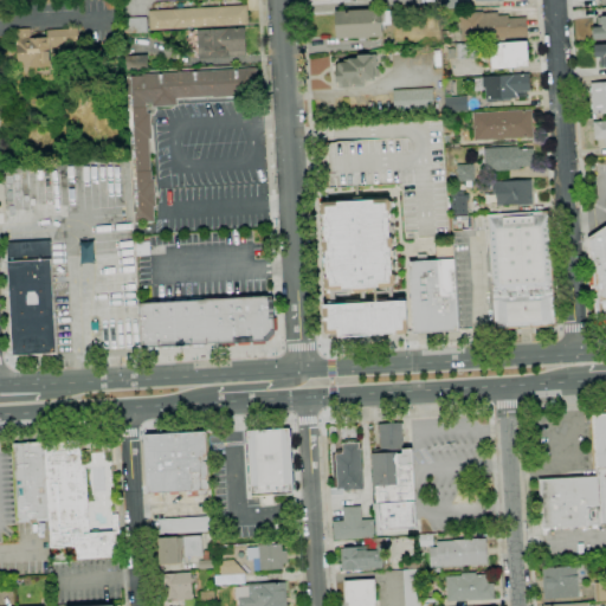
[(440,10),(439,0),(456,0),(457,8),(440,10)]
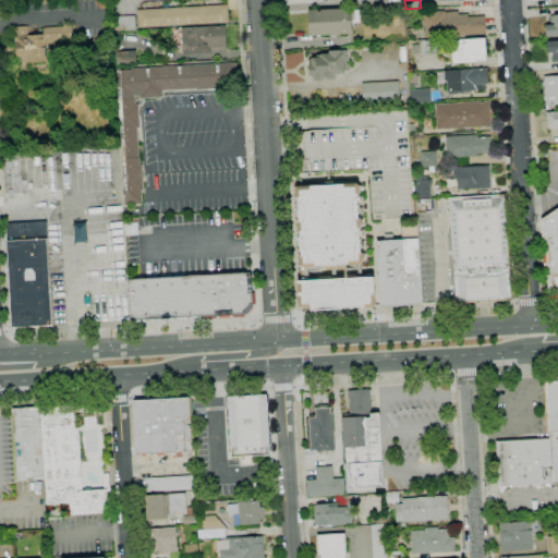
[(138,28),(137,10),(228,4),(228,23),(138,28)]
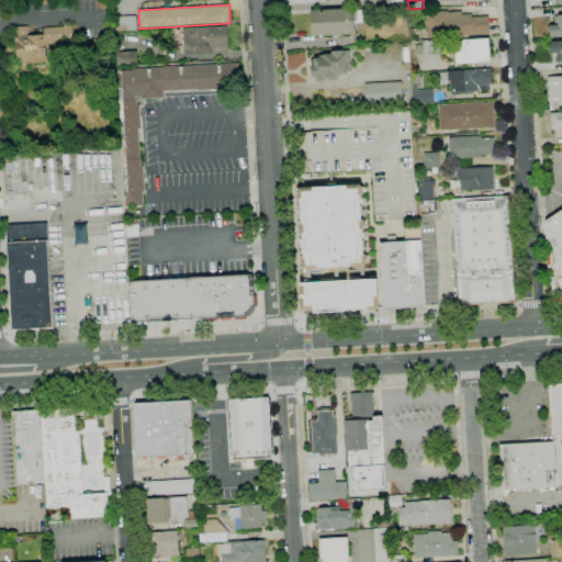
[(333,37),(333,36),(312,37),(311,10),(353,8),(353,11),(362,10),(363,23),(355,23),(356,34),(344,35),(344,37),(333,37)]
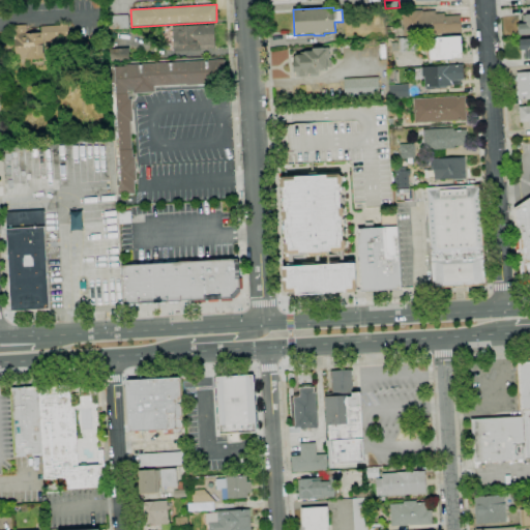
[(404,36),(403,25),(402,25),(402,20),(403,20),(402,11),(422,10),(422,11),(435,10),(435,13),(445,13),(445,17),(461,16),(462,32),(437,33),(437,34),(404,36)]
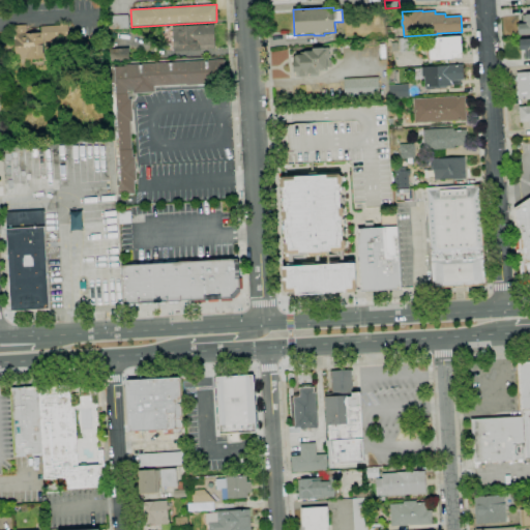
[(529,34),(519,35),(519,24),(523,24),(523,15),(529,13),(529,34)]
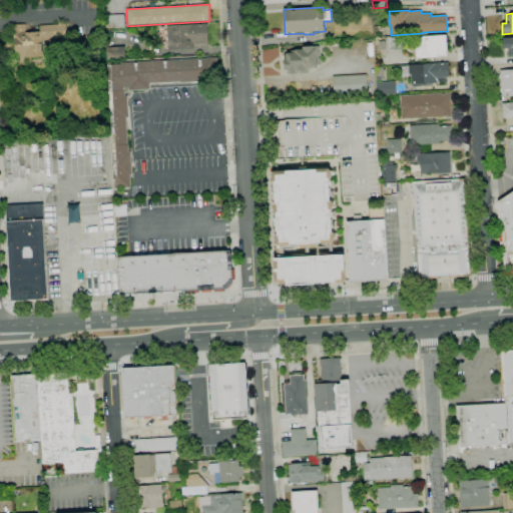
[(105,28),(104,15),(124,14),(124,27),(105,28)]
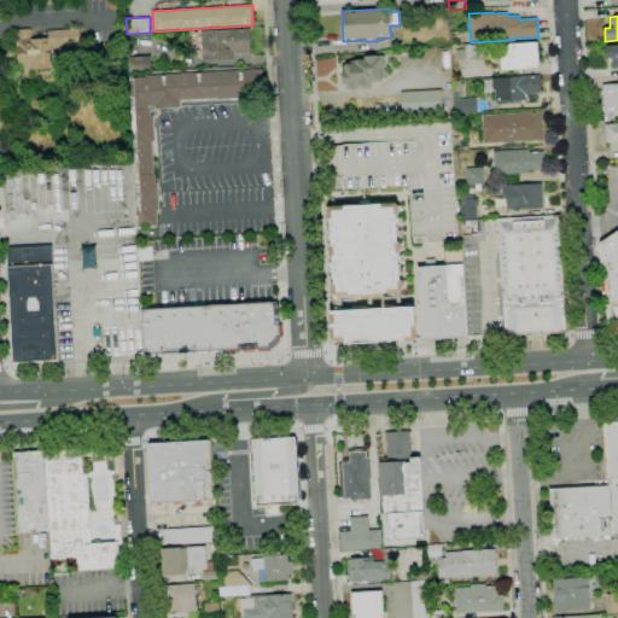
[(18,69),(16,29),(30,29),(31,39),(48,39),(47,30),(70,29),(70,28),(79,27),(80,46),(50,47),(51,68),(18,69)]
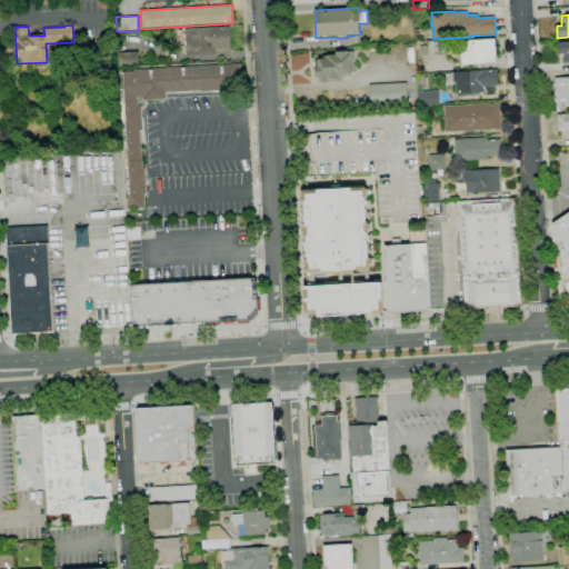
[(187,56),(186,47),(182,47),(182,37),(185,37),(185,29),(229,27),(231,53),(187,56)]
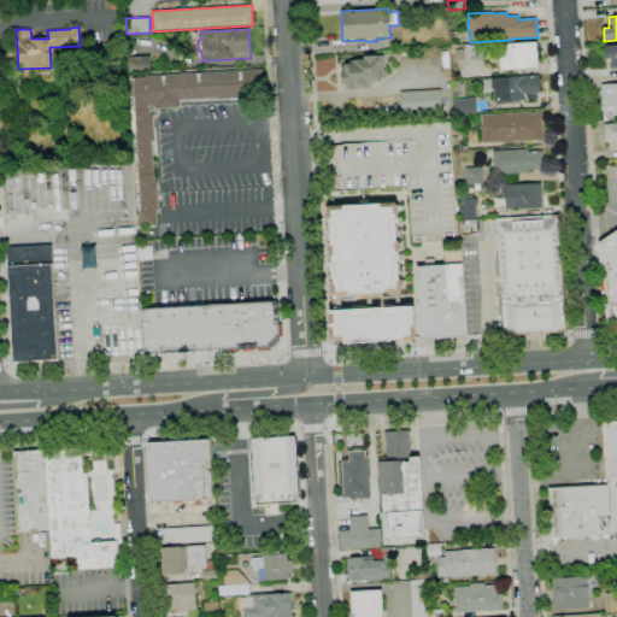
[(500,70),(500,69),(497,69),(495,58),(499,57),(499,45),(535,42),(538,68),(500,70)]
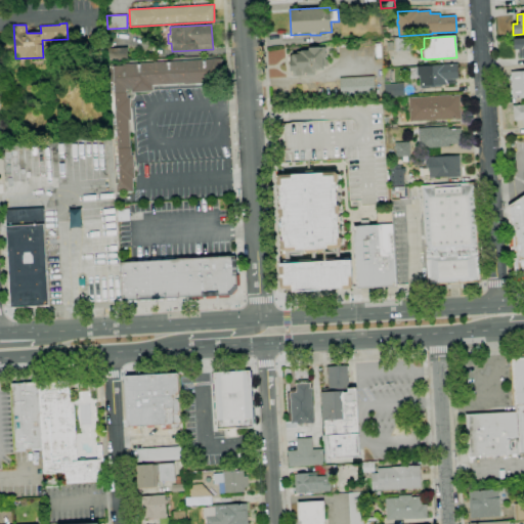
[(396,52),(394,38),(411,37),(412,50),(396,52)]
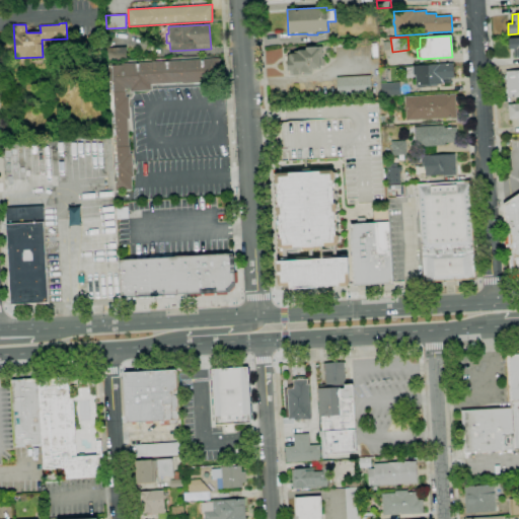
[(518,57),(518,58),(518,57),(514,57),(514,49),(510,50),(509,39),(518,38),(518,57)]
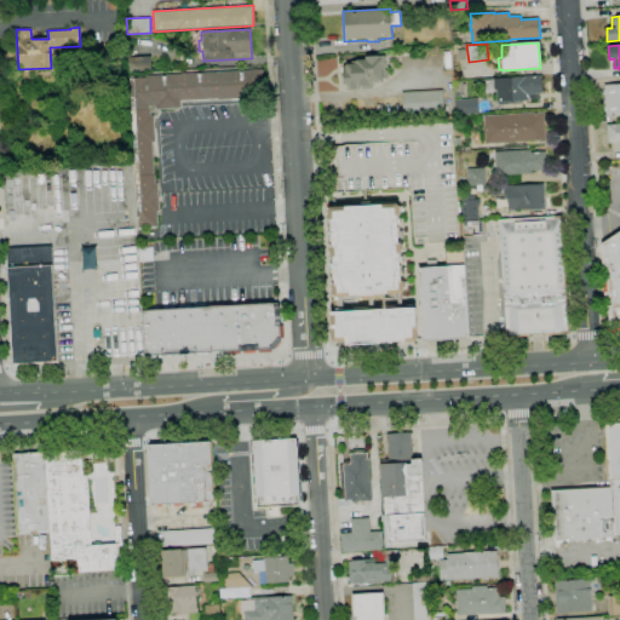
[(348,90),(346,85),(343,85),(343,72),(344,72),(343,64),(351,64),(351,62),(357,62),(356,59),(366,59),(366,57),(378,56),(378,57),(385,56),(386,68),(383,68),(384,82),(372,84),(372,86),(359,87),(359,84),(357,84),(357,90),(348,90)]
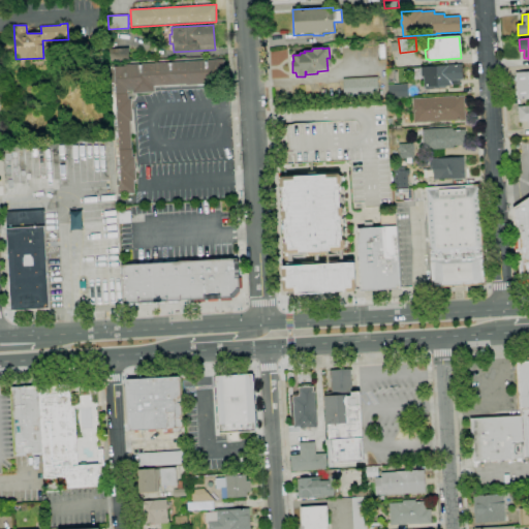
[(111,61),(111,49),(128,49),(129,61),(111,61)]
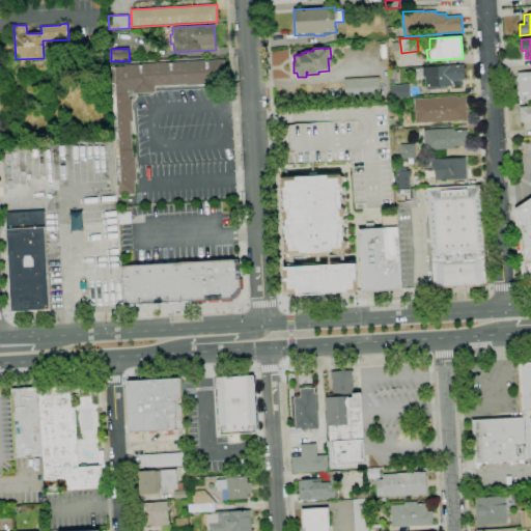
[(118,196),(111,68),(115,67),(114,66),(124,66),(124,65),(224,60),(225,84),(187,86),(187,85),(155,87),(155,93),(134,94),(133,91),(128,91),(128,93),(129,93),(129,99),(132,99),(133,122),(131,122),(132,149),(133,149),(133,157),(135,157),(137,182),(135,182),(135,195),(118,196)]
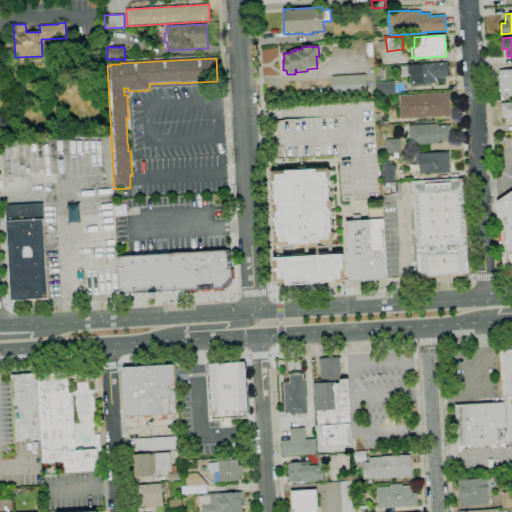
[(411,88),(410,74),(408,75),(407,65),(447,63),(448,77),(445,77),(445,82),(435,82),(435,83),(425,84),(425,86),(421,86),(421,87),(411,88)]
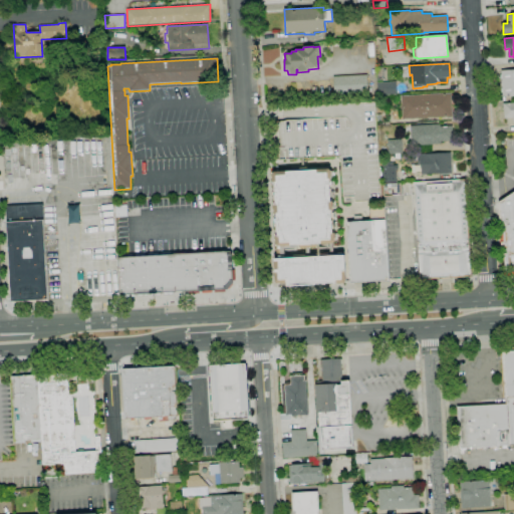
[(376,80),(375,67),(383,66),(383,79),(376,80)]
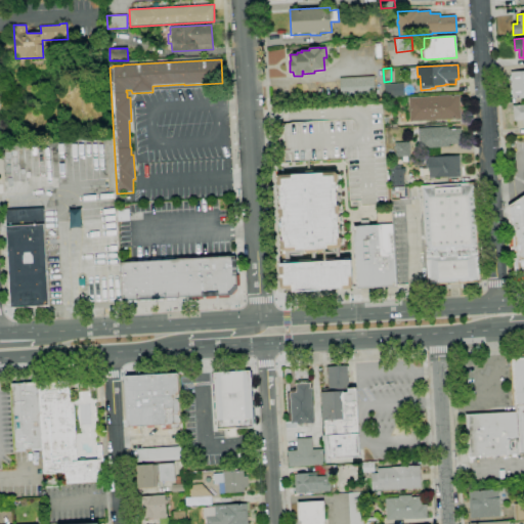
[(523,97),(513,99),(512,88),(511,88),(511,83),(512,83),(511,72),(523,70),(523,97)]
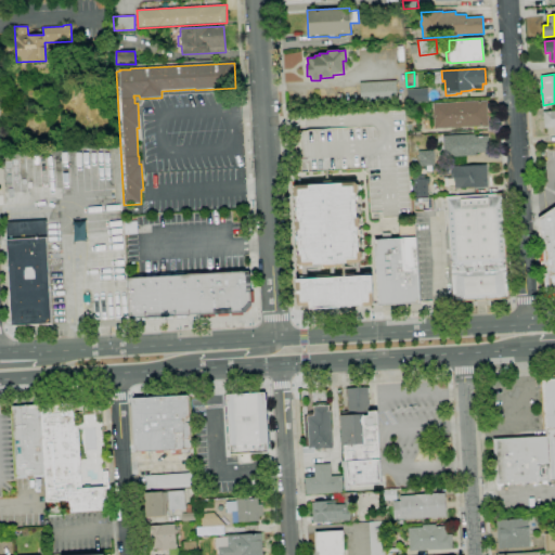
[(361,102),(360,82),(397,80),(398,101),(361,102)]
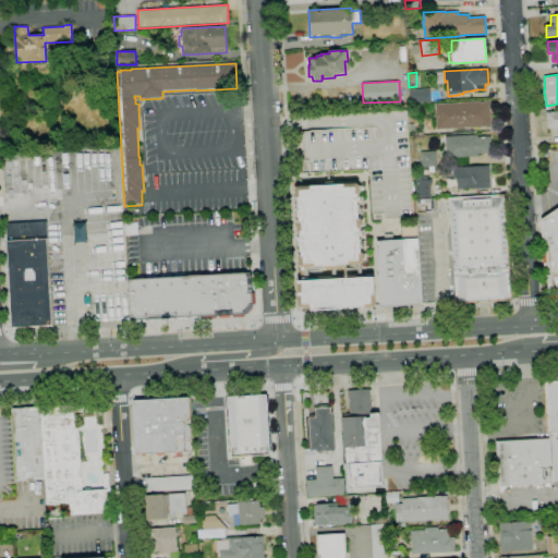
[(411,104),(410,89),(429,88),(431,102),(411,104)]
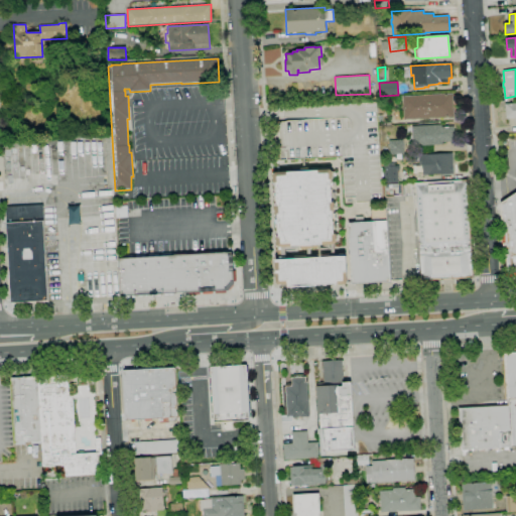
[(403,120),(402,97),(453,94),(454,117),(403,120)]
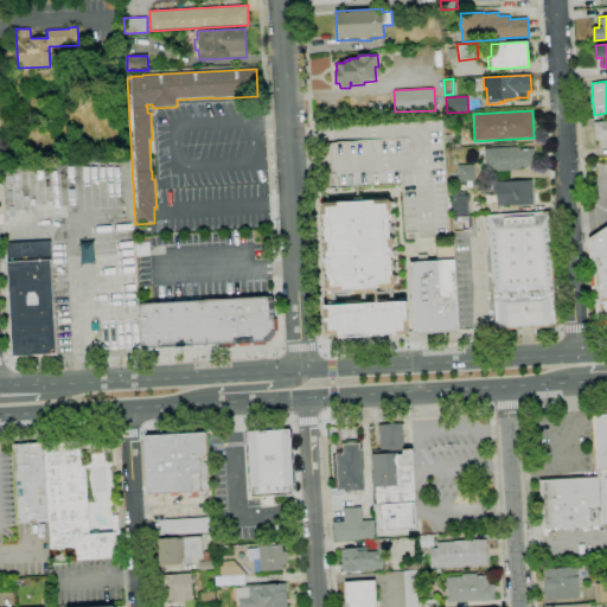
[(406,240),(402,184),(330,189),(327,142),(336,142),(334,127),(443,121),(451,237),(406,240)]
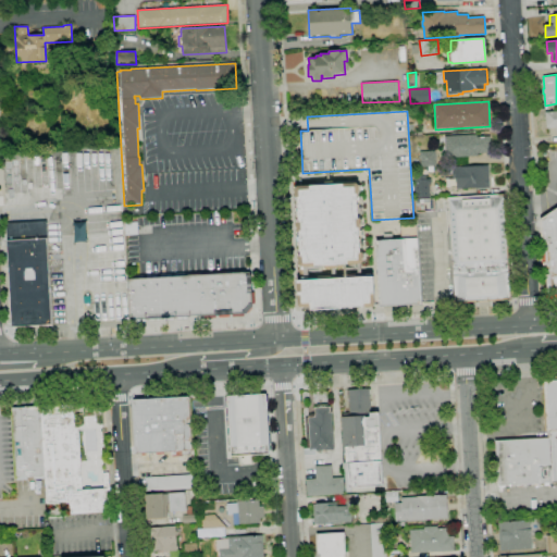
[(556,133),(556,134),(556,127),(546,128),(545,112),(556,111),(556,133)]
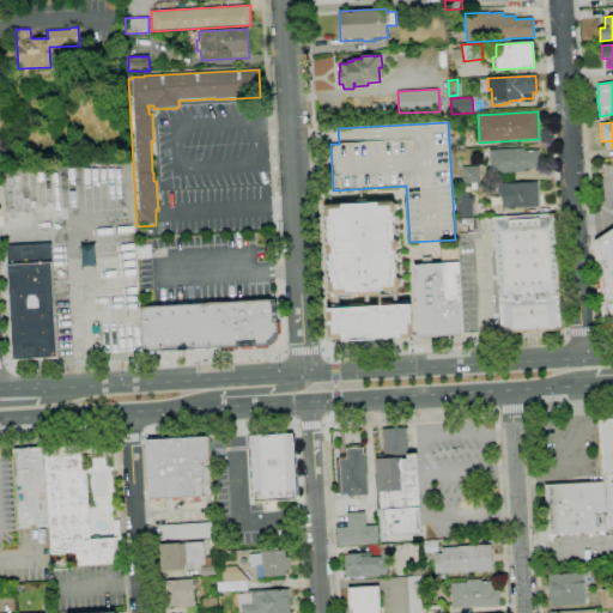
[(491,174),(490,150),(525,149),(525,151),(539,150),(540,168),(526,169),(526,171),(491,174)]
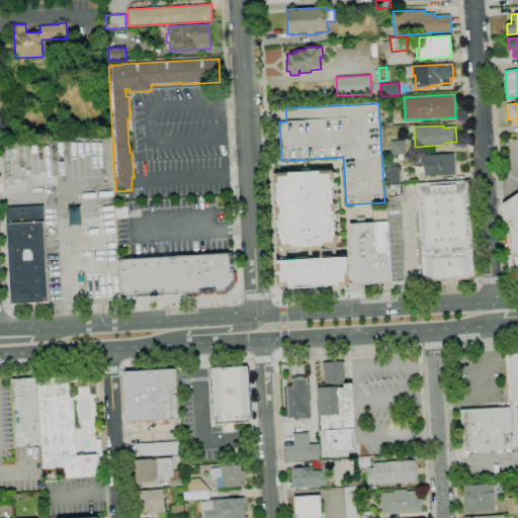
[(392,155),(391,142),(405,141),(406,154),(392,155)]
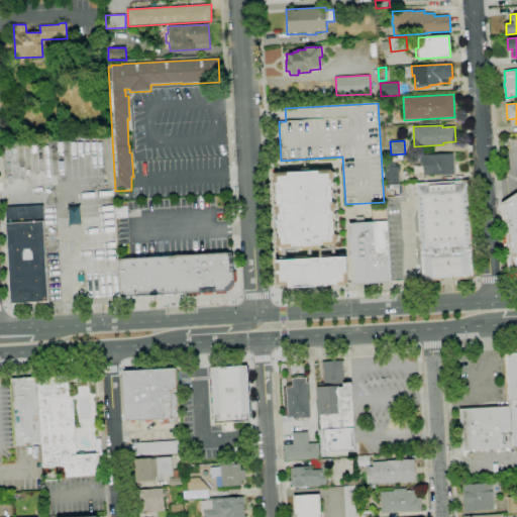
[(442,176),(442,174),(436,175),(436,176),(424,176),(423,169),(420,169),(419,156),(453,153),(454,175),(442,176)]
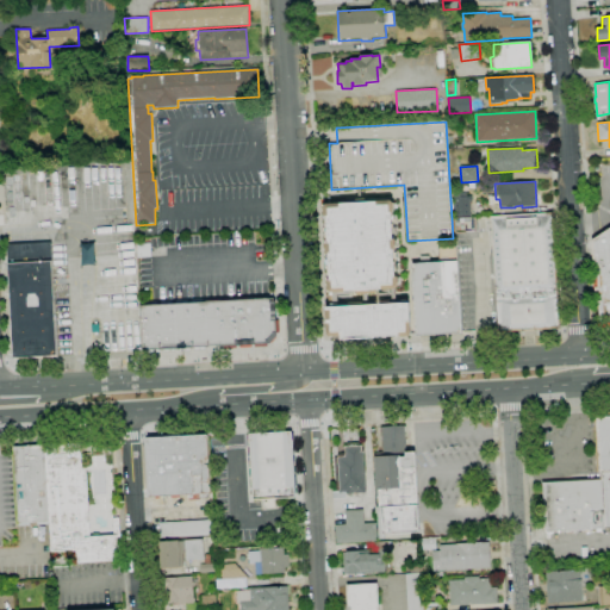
[(455,218),(455,204),(454,204),(453,198),(471,197),(472,217),(455,218)]
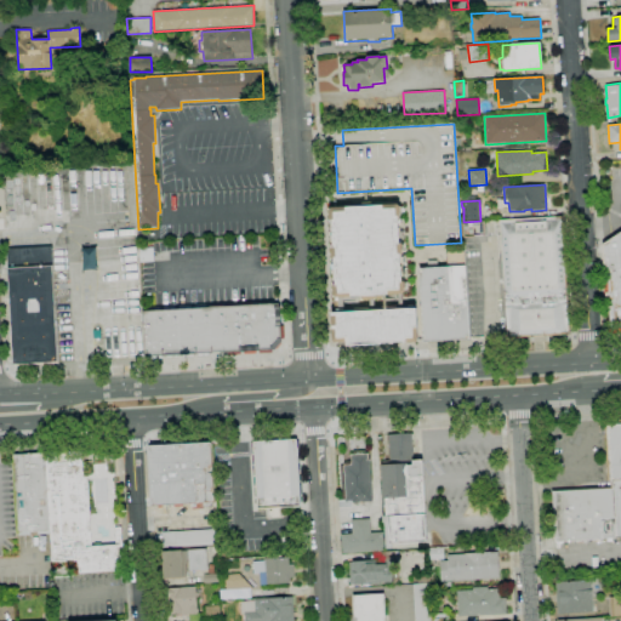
[(334,298),(334,296),(330,208),(363,206),(363,203),(371,203),(371,206),(400,204),(402,216),(398,216),(399,244),(403,244),(403,255),(400,255),(402,281),(404,281),(405,291),(403,295),(402,295),(334,298)]
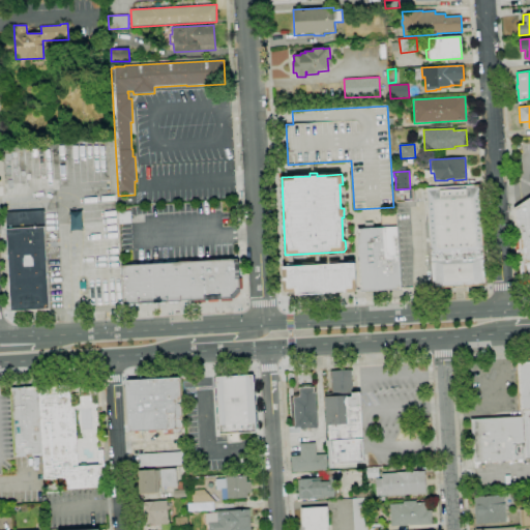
[(432,287),(425,188),(478,185),(484,283),(432,287)]
